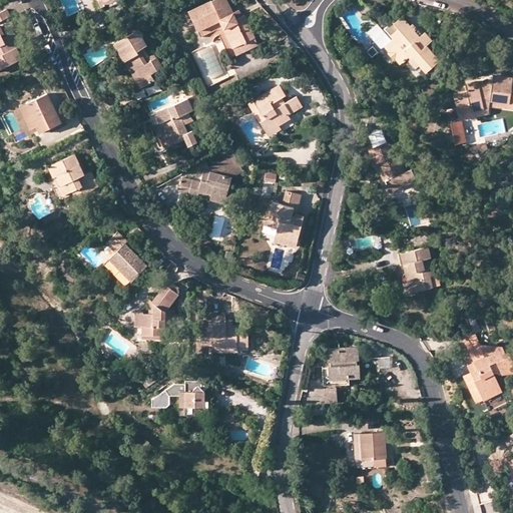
[(232,13),(225,0),(212,0),(188,12),(199,36),(215,29),(223,26),(235,53),(258,44),(244,15),(241,16),(235,19),(232,13)]
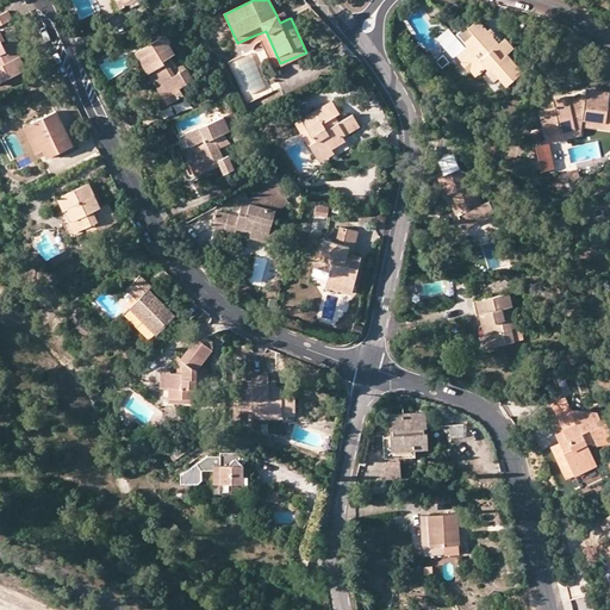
[(0,24),(11,19),(7,11),(0,14),(0,24)]
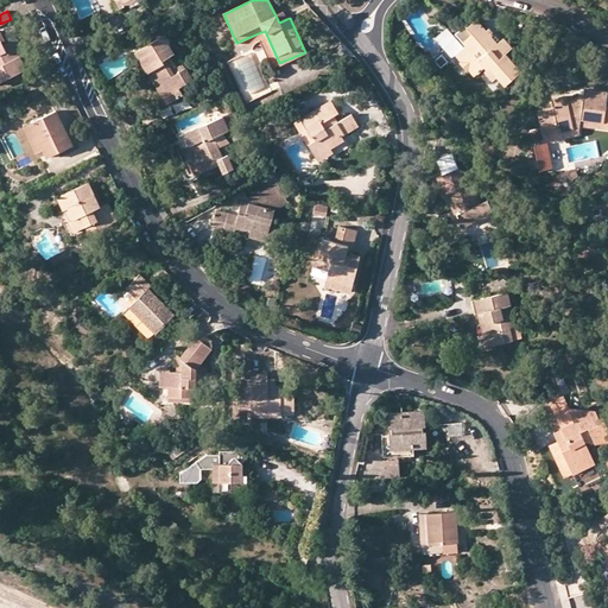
[(283,12),(276,16),(279,23),(286,19),(283,12)]
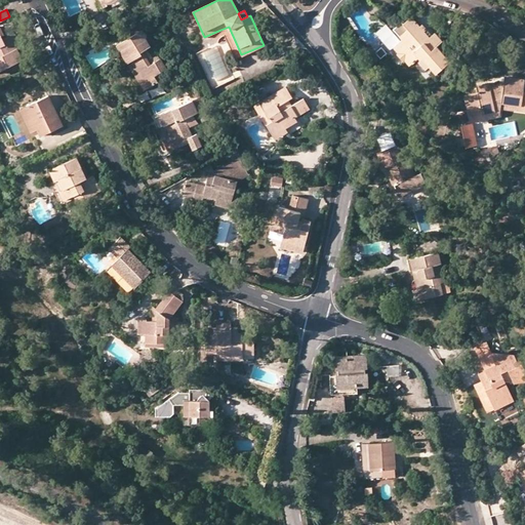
[(408,32),(400,40),(403,43),(395,50),(400,56),(399,58),(403,64),(405,62),(409,67),(412,65),(412,66),(417,61),(416,61),(418,58),(420,61),(418,63),(426,70),(429,67),(436,75),(450,63),(449,61),(451,58),(446,52),(443,55),(437,47),(442,42),(435,34),(432,36),(421,26),(418,28),(410,18),(402,26),(408,32)]
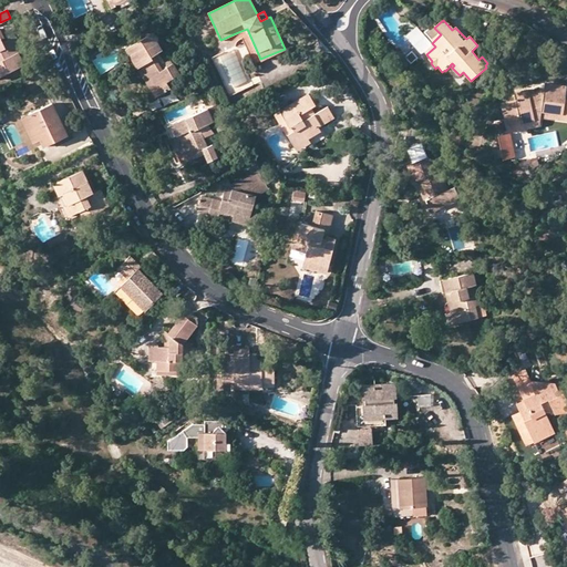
[(441,34),(434,28),(432,26),(423,33),(432,43),(441,34)]
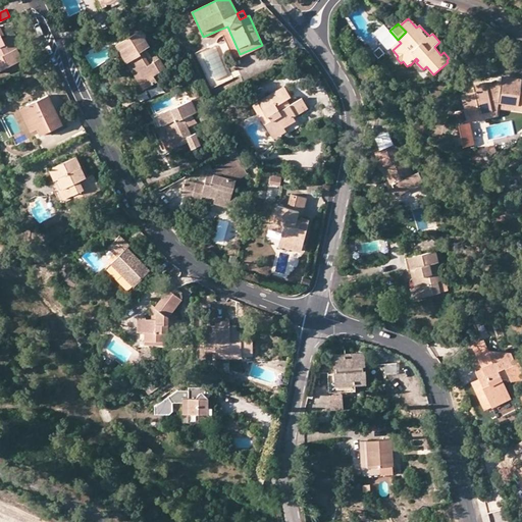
[(232,58),(240,54),(227,27),(219,30),(232,58)]
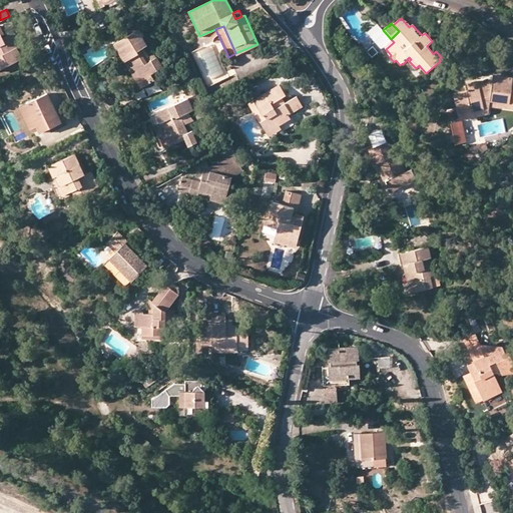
[(131,32),(116,41),(126,59),(131,66),(129,68),(140,87),(153,79),(151,74),(161,67),(153,53),(144,58),(138,50),(146,45),(141,36),(142,31),(133,28),(131,32)]
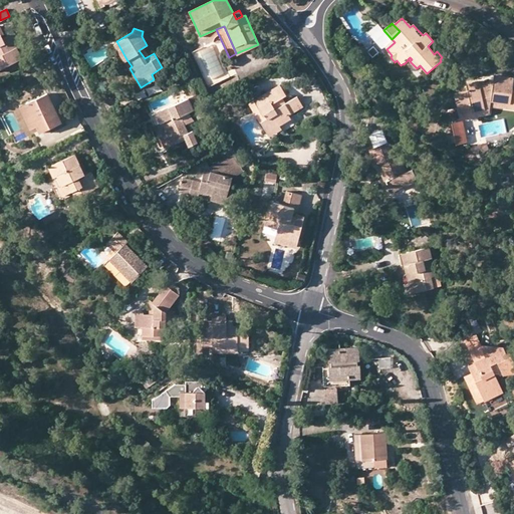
[(0,68),(22,58),(16,47),(20,44),(14,33),(4,38),(0,30),(0,68)]
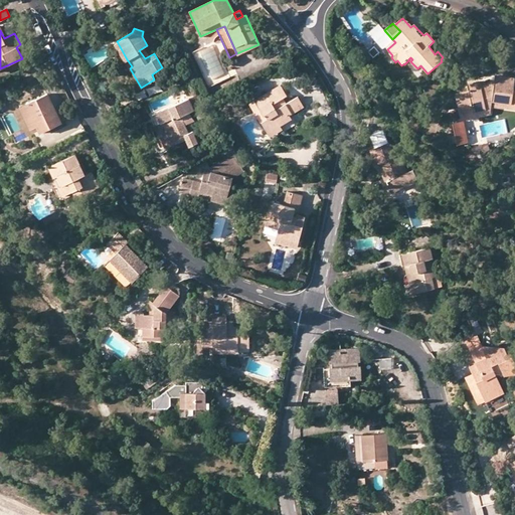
[(117,41),(113,43),(124,61),(127,59),(117,41)]
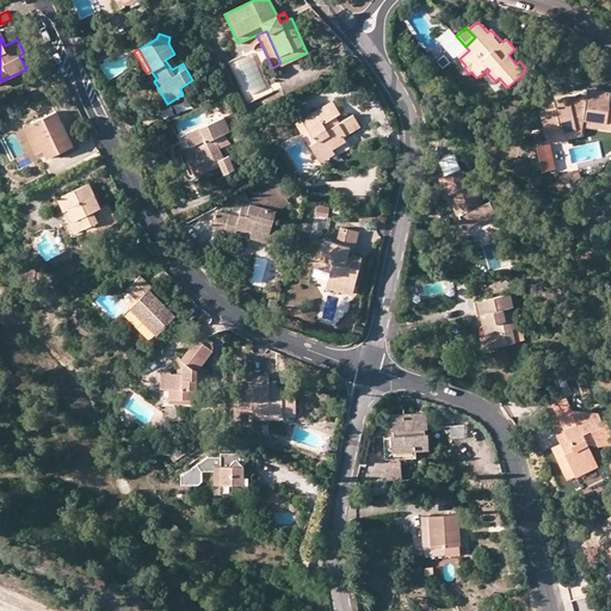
[(608,117),(610,117),(610,106),(608,106),(610,94),(587,90),(586,94),(585,102),(569,105),(568,99),(568,97),(553,99),(554,107),(539,111),(543,128),(557,124),(559,131),(574,127),(573,117),(606,123),(608,117)]
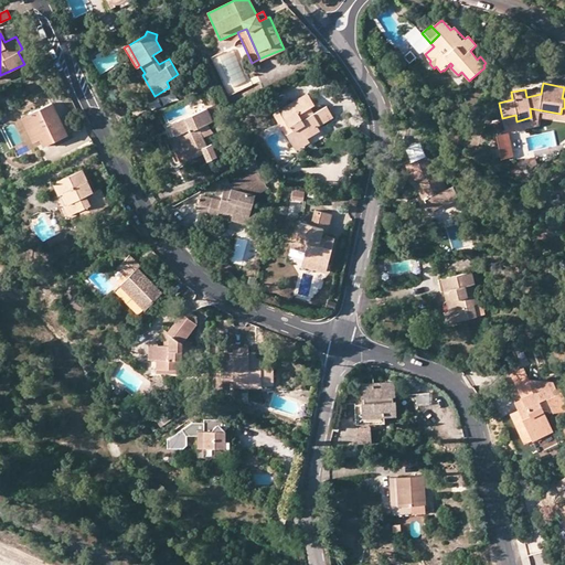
[(541,94),(542,87),(525,92),(526,97),(541,94)]
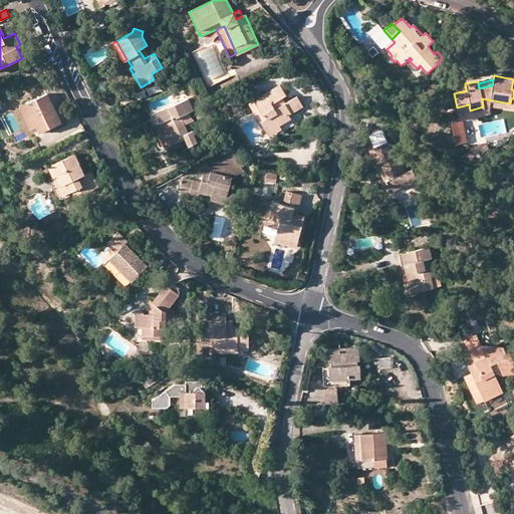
[(281,86),(253,102),(263,121),(261,122),(267,134),(280,126),(278,122),(289,116),(302,107),(296,98),(285,104),(281,106),(278,101),(282,99),(286,95),(281,86)]
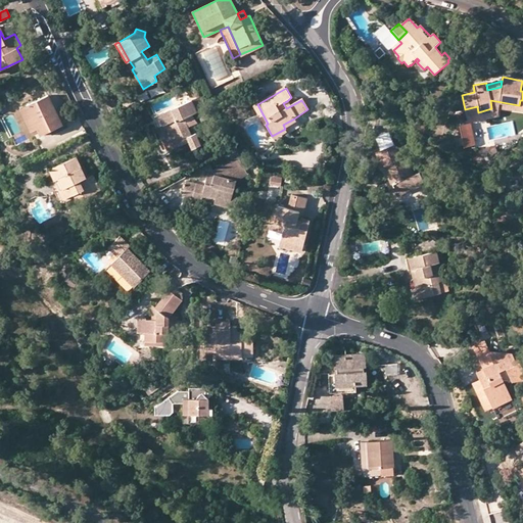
[(48,96),(27,106),(37,130),(41,136),(62,125),(48,96)]
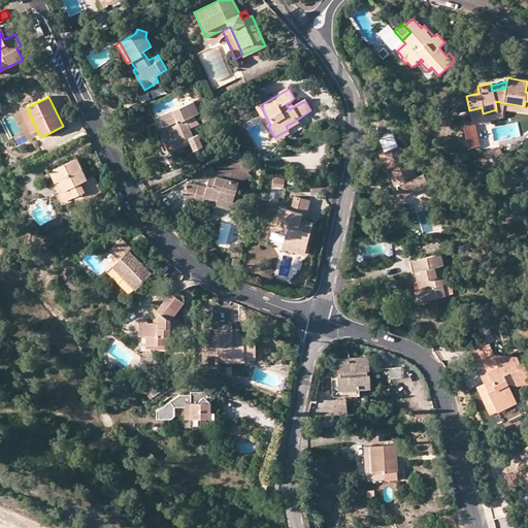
[(501,109),(527,113),(527,101),(525,101),(524,106),(495,101),(496,109),(483,113),(482,107),(469,110),(472,122),(503,116),(501,109)]
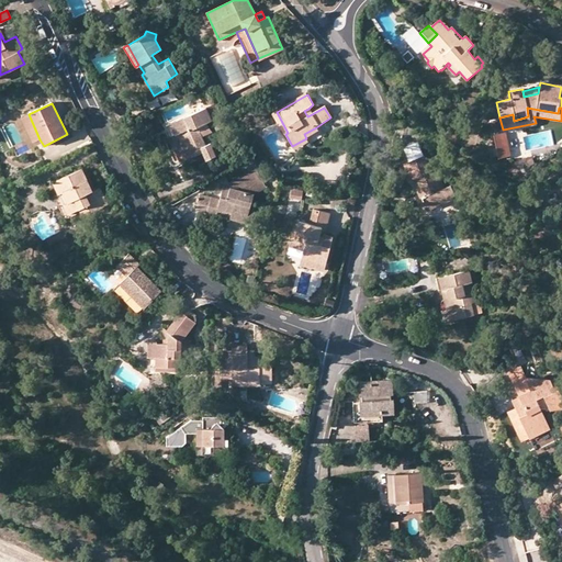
[(213,121),(206,109),(167,127),(171,137),(173,136),(177,134),(181,144),(179,145),(187,159),(203,153),(206,159),(215,156),(209,143),(205,144),(201,136),(197,127),(204,124),(213,121)]
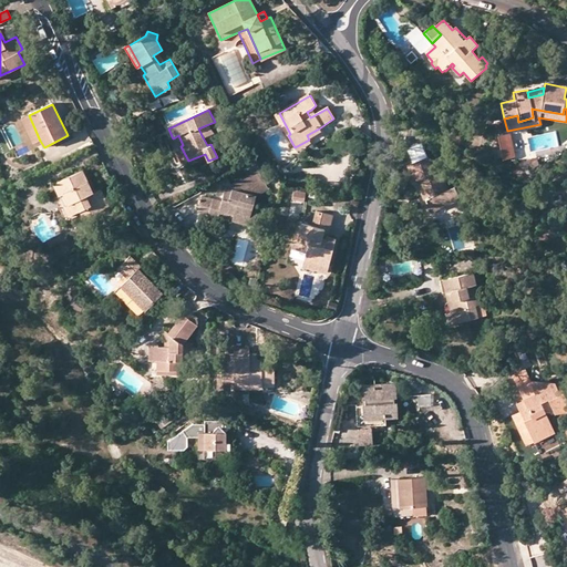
[(286,137),(288,135),(290,134),(279,113),(274,115),(286,137)]
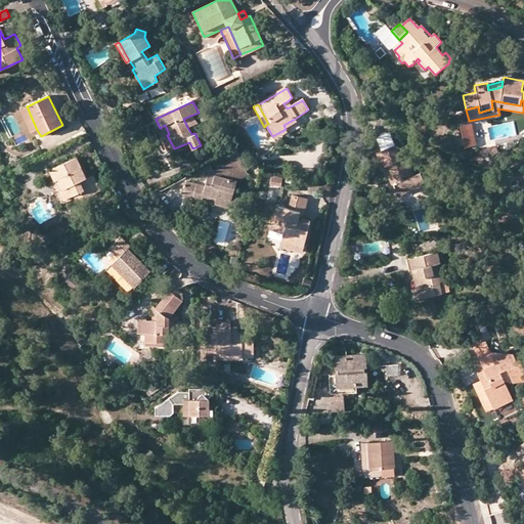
[(31,133),(37,130),(27,106),(20,110),(31,133)]
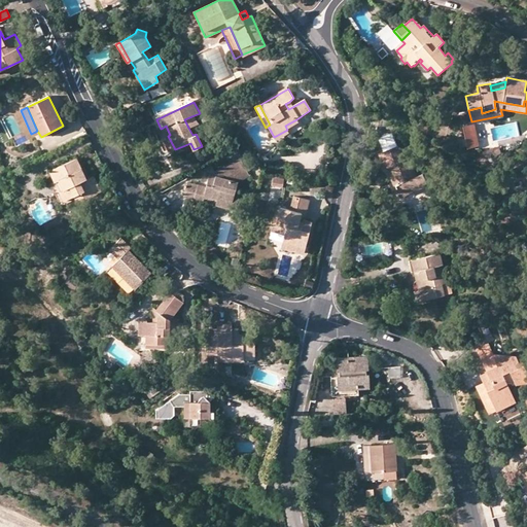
[(198,124),(191,116),(184,119),(188,128),(198,124)]
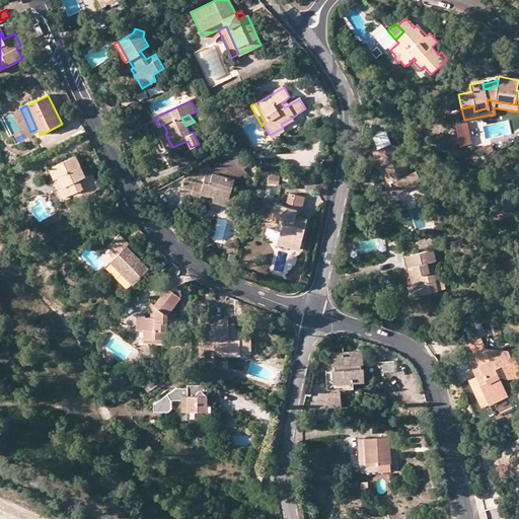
[(294,122),(292,118),(281,124),(283,128),(294,122)]
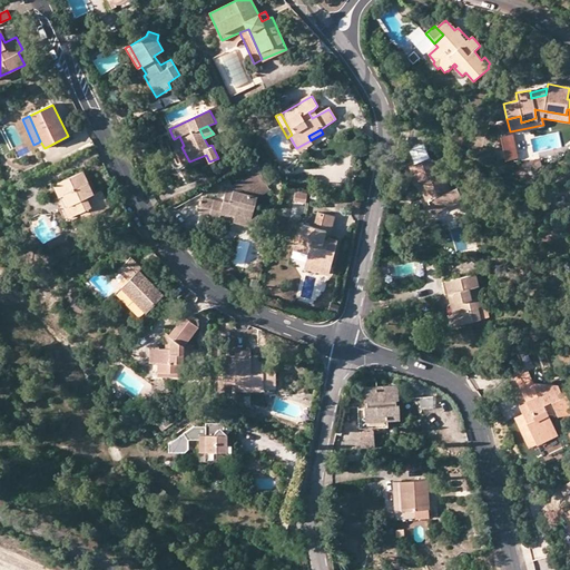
[(500,159),(512,157),(509,136),(495,138),(500,159)]
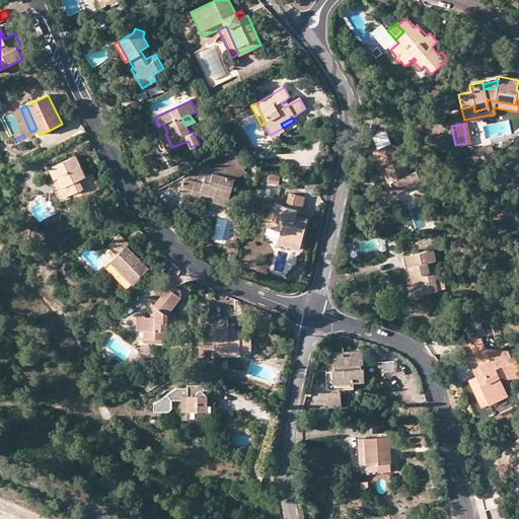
[(285,131),(283,128),(270,135),(273,139),(285,131)]
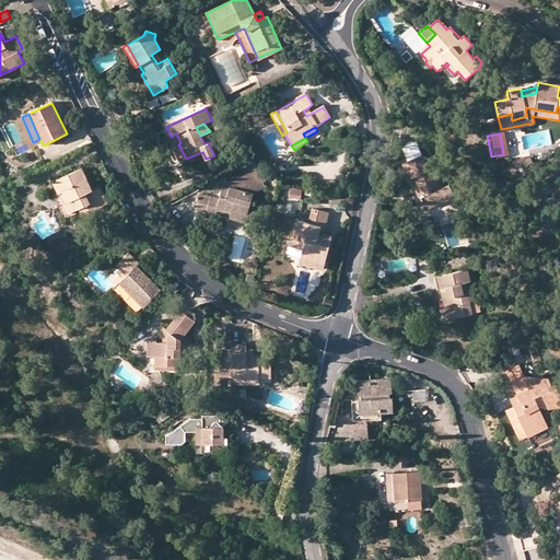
[(447,200),(434,167),(428,171),(421,155),(403,163),(407,176),(412,177),(426,209),(447,200)]
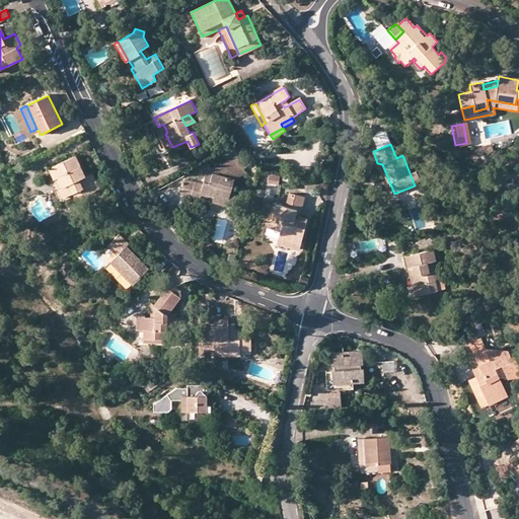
[(206,201),(206,200),(214,202),(213,203),(228,207),(232,190),(235,179),(247,173),(236,155),(211,169),(207,163),(201,167),(205,175),(203,184),(184,180),(180,195),(206,201)]
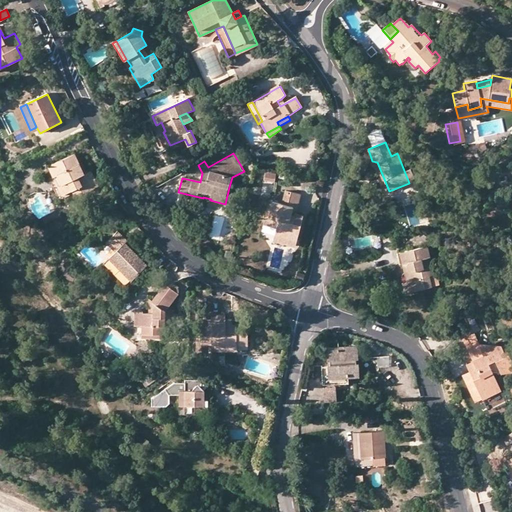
[(84,174),(74,155),(49,167),(54,177),(59,175),(62,182),(58,184),(62,191),(77,185),(82,195),(92,190),(84,174)]
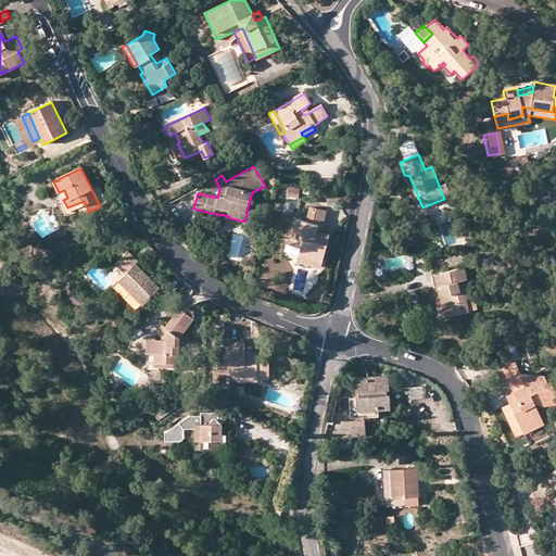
[(299,197),(300,188),(288,185),(286,194),(299,197)]
